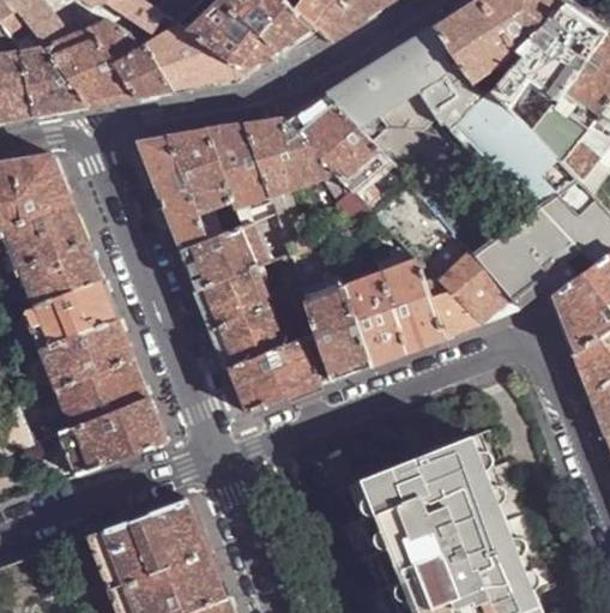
[(0,26),(1,29),(18,50),(42,47),(41,43),(7,0),(0,0),(0,26)]
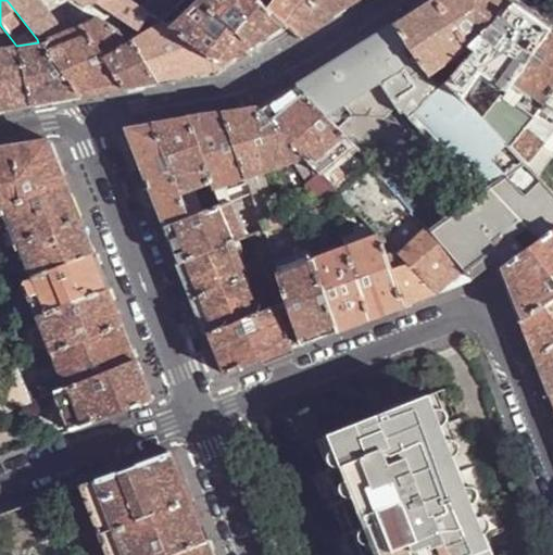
[(7,0),(37,39),(52,34),(53,33),(57,27),(55,22),(39,0),(7,0)]
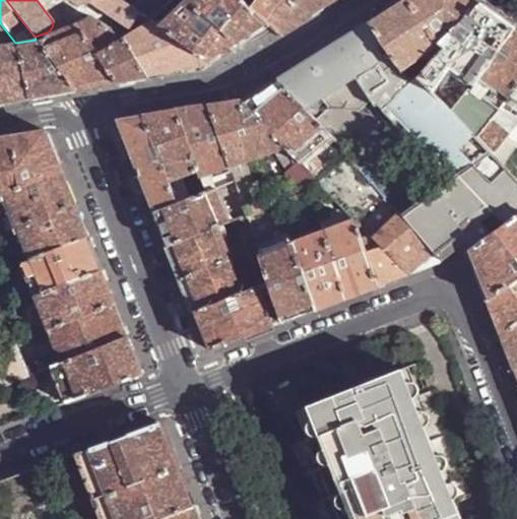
[(72,0),(77,3),(88,1),(126,27),(137,11),(120,0),(72,0)]
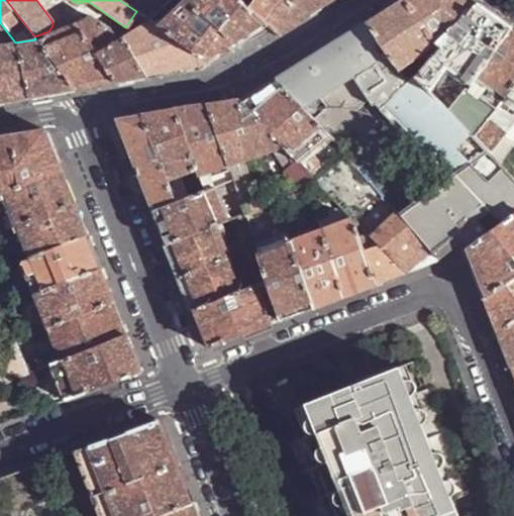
[(119,0),(136,11),(146,19),(166,0),(119,0)]
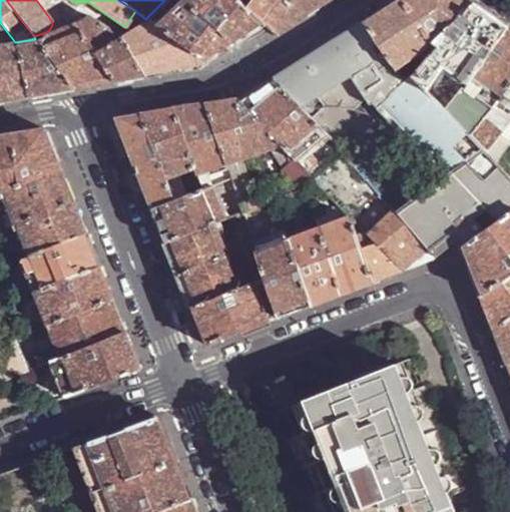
[(164,0),(145,19),(205,61),(220,51),(229,46),(257,29),(263,25),(265,25),(244,7),(238,2),(239,2),(238,0),(164,0)]
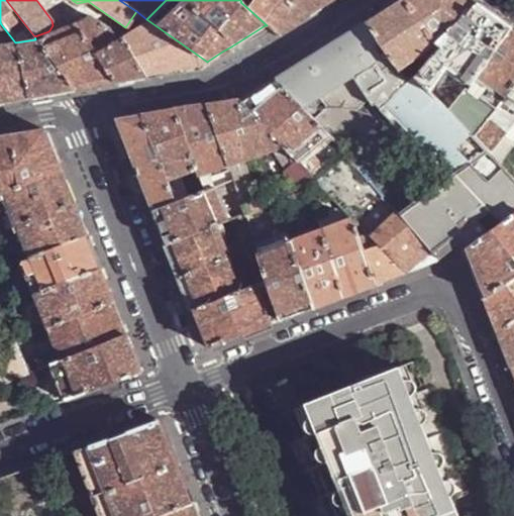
[(265,25),(275,34),(293,23),(306,15),(288,0),(250,0),(246,7),(267,25),(265,25)]
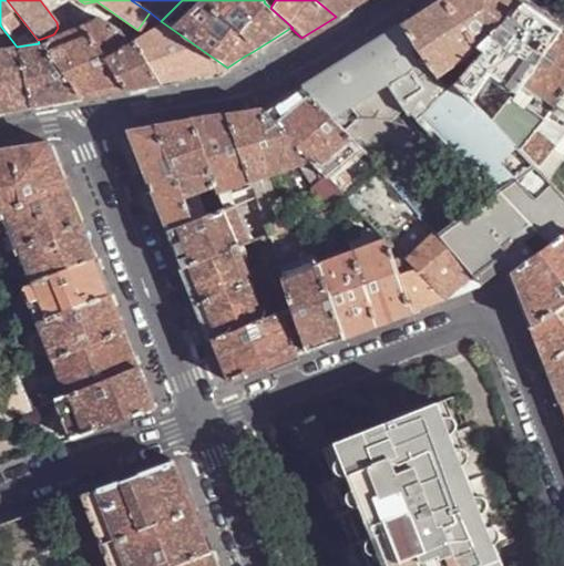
[(316,0),(336,17),(361,0),(316,0)]
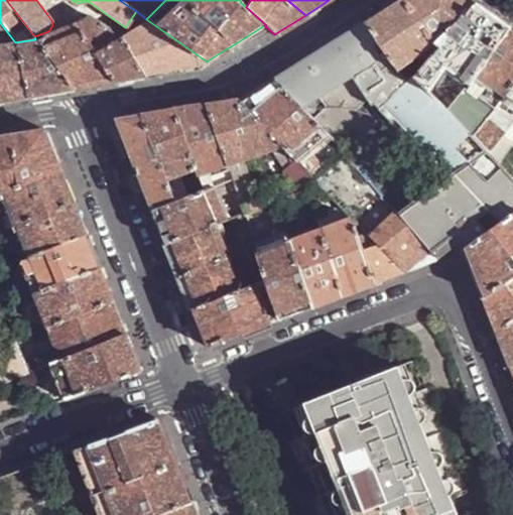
[(397,0),(364,21),(398,69),(432,42),(437,48),(476,3),(472,0),(397,0)]
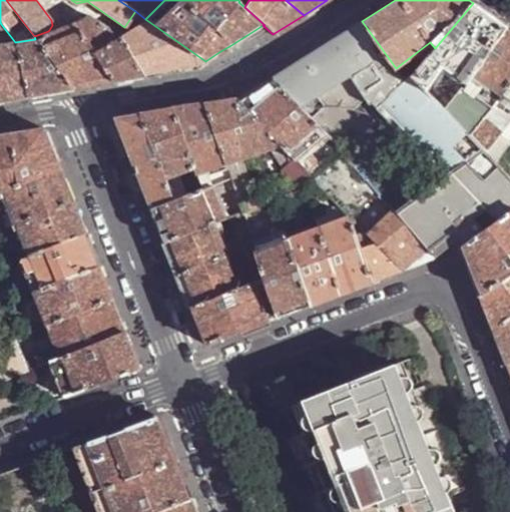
[(505,26),(473,3),(435,48),(412,77),(427,93),(444,69),(464,84),(471,74),(505,26)]
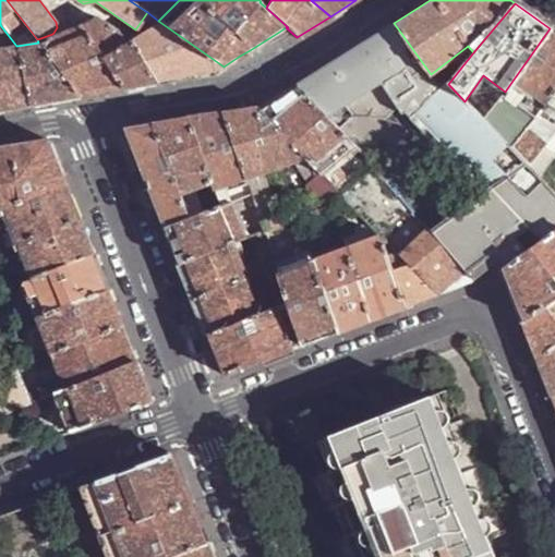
[(147,12),(135,29),(141,34),(158,21),(147,12)]
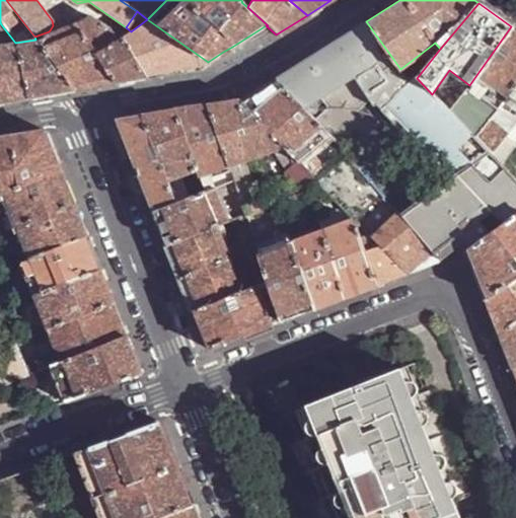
[(89,16),(76,23),(117,82),(135,78),(145,77),(146,75),(176,70),(201,66),(208,62),(147,19),(131,31),(117,41),(107,29),(89,16)]
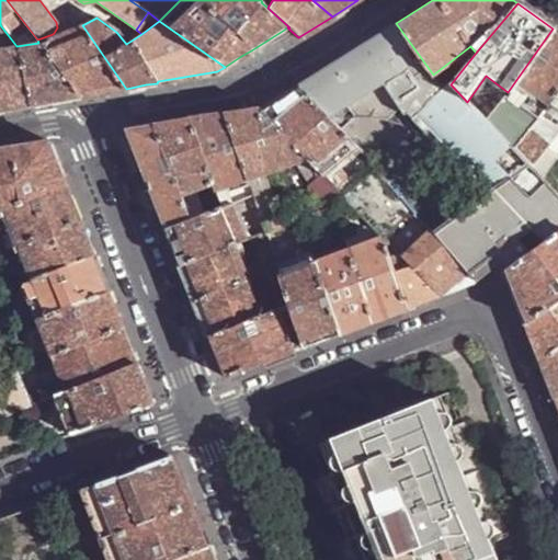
[(396,23),(296,87),(334,124),(349,112),(380,112),(400,93),(497,195),(441,248),(471,283),(502,272),(501,271),(557,230),(557,197),(539,179),(512,150),(486,123),(467,102),(451,84),(448,83),(443,88),(442,88),(433,75),(396,23)]
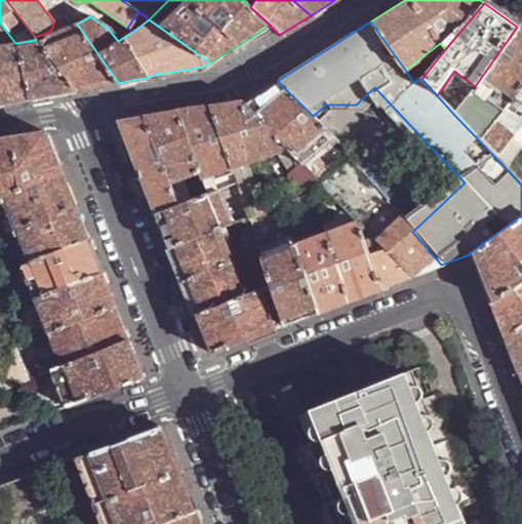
[(37,40),(75,90),(101,86),(118,83),(77,24),(37,40)]
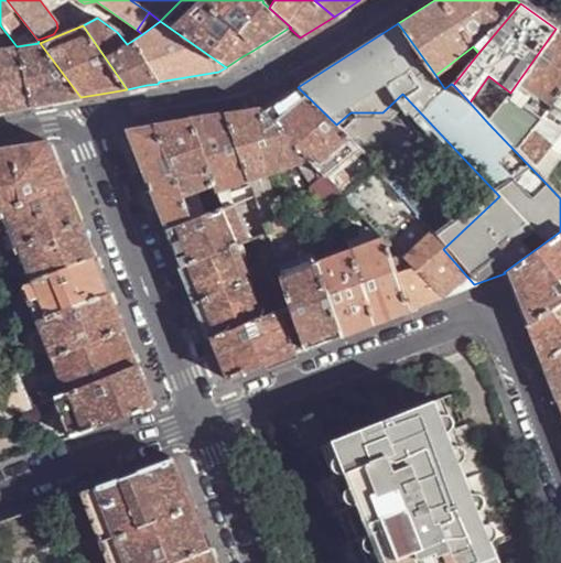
[(560,32),(556,29),(518,82),(549,104),(560,86),(560,32)]
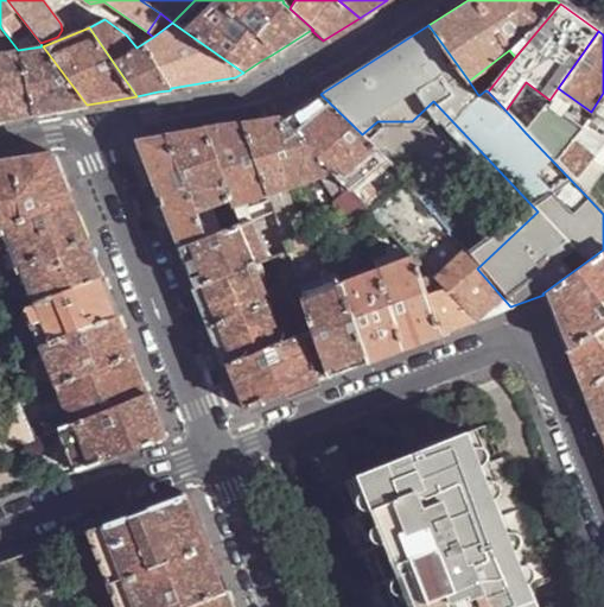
[(18,50),(32,114),(63,108),(87,105),(43,46),(42,46),(18,50)]
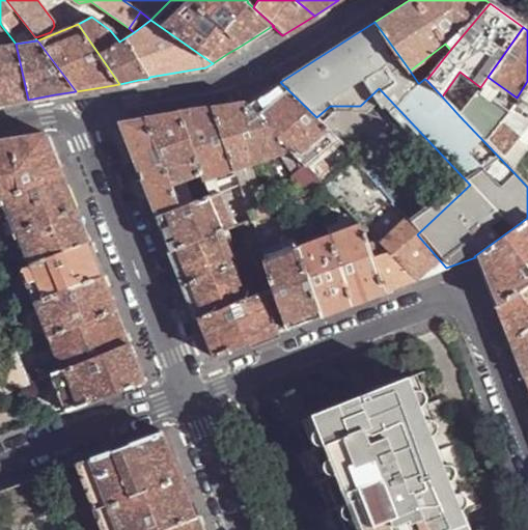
[(0,104),(12,102),(28,100),(16,44),(0,46),(0,104)]
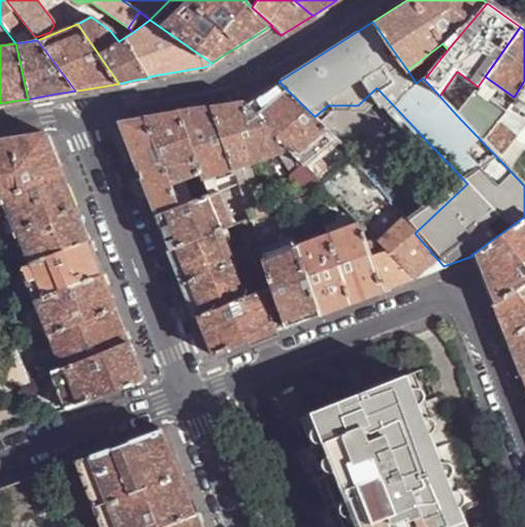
[(478,87),(474,92),(503,111),(514,97),(485,76),(478,87)]
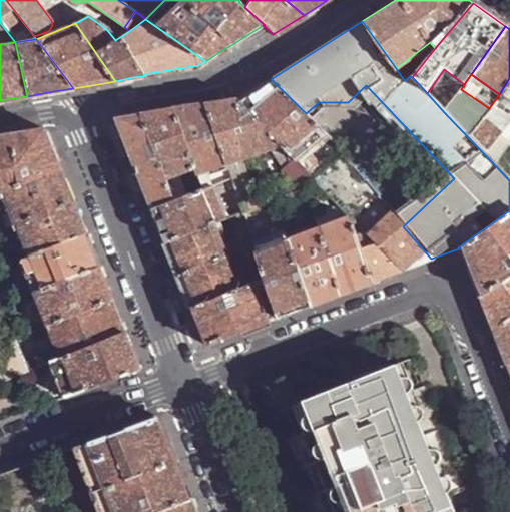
[(509,78),(499,94),(509,102),(509,78)]
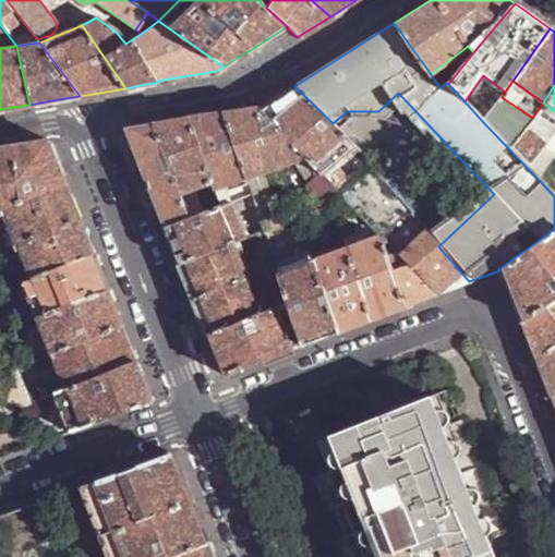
[(273,99),(258,109),(304,157),(318,172),(349,148),(353,144),(333,123),(294,86),(273,99)]
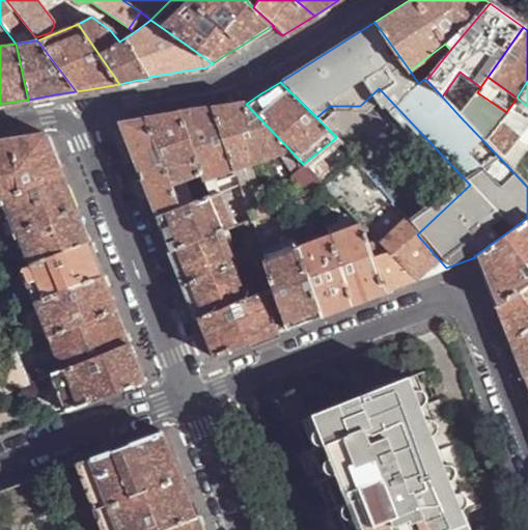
[(477,92),(460,116),(484,142),(506,112),(477,92)]
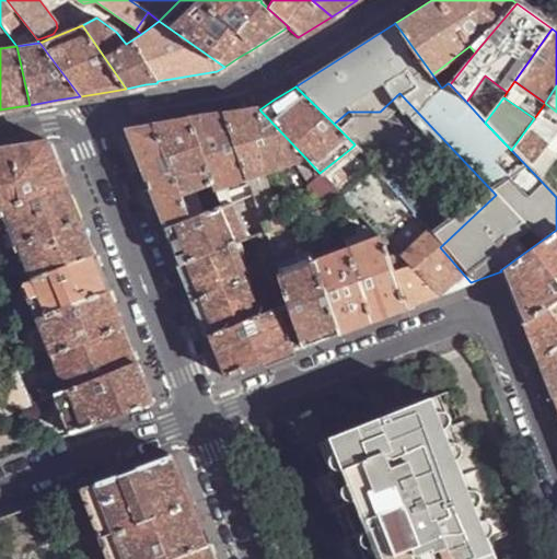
[(534,118),(511,150),(538,178),(556,153),(556,112),(545,103),(534,118)]
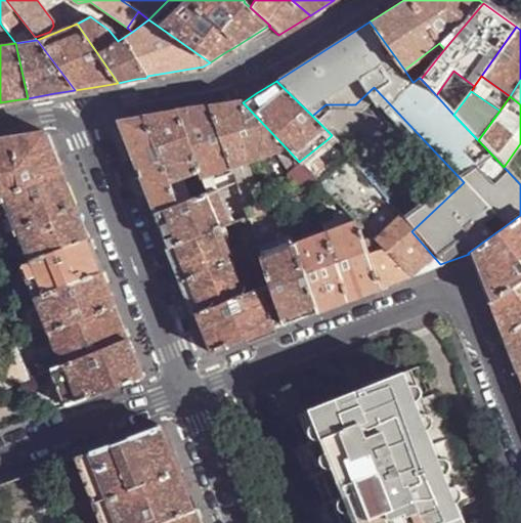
[(209,105),(229,169),(246,163),(274,151),(286,147),(243,102),(242,100),(221,103),(209,105)]
